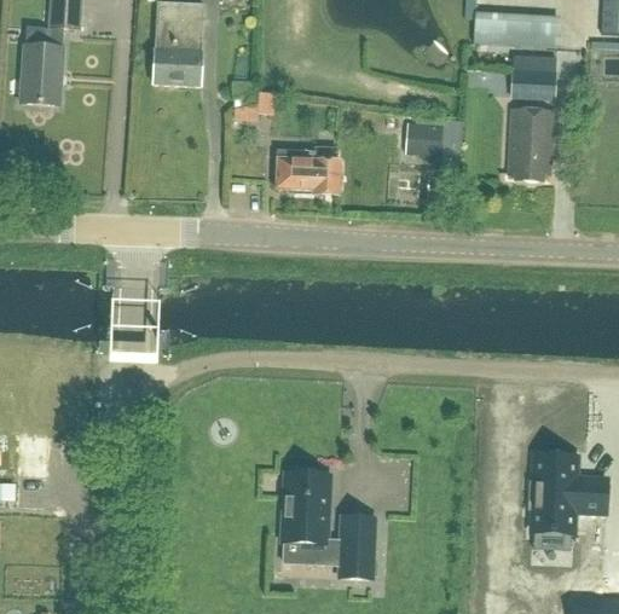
[(51,0),(48,25),(81,28),(82,0),(51,0)]
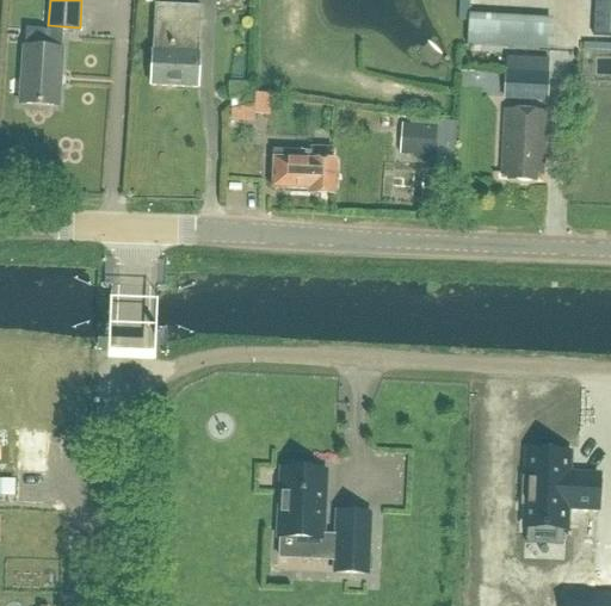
[(594,0),(593,33),(610,33),(610,0),(594,0)]
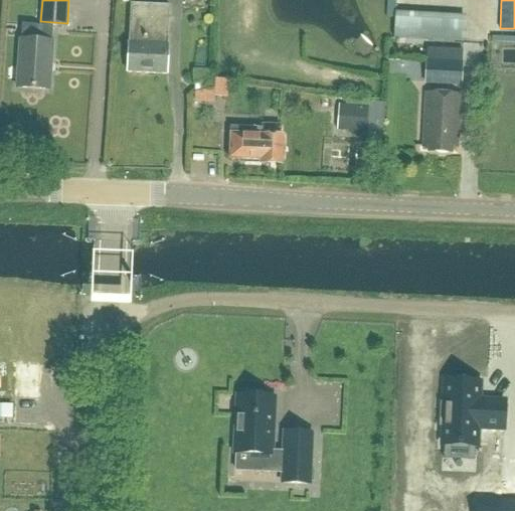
[(131,1),(128,69),(166,71),(170,3),(131,1)]
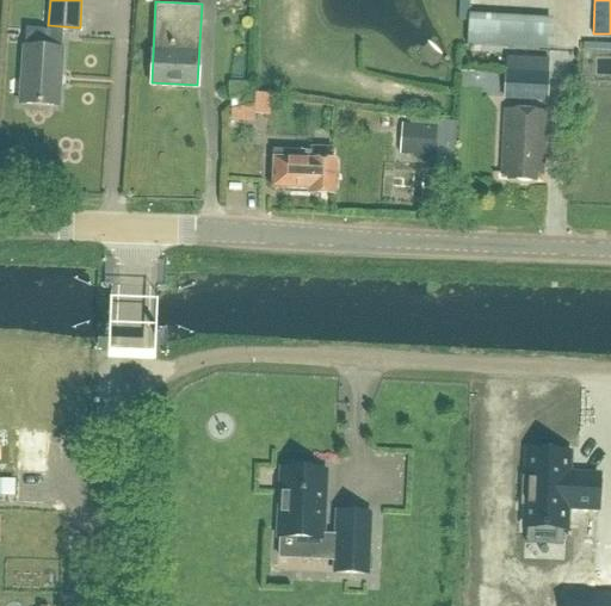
[(62,45),(24,43),(20,100),(59,103),(62,45)]
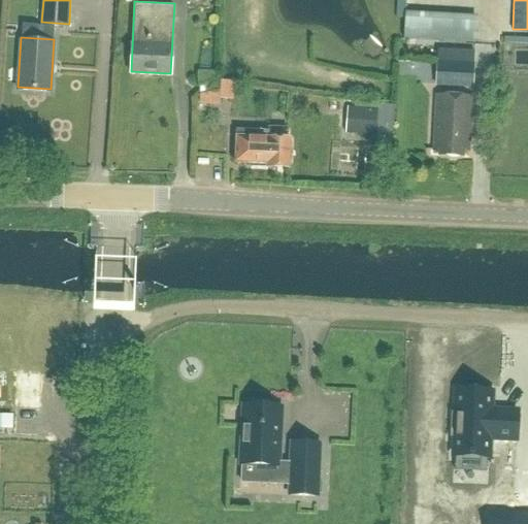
[(472,85),(473,62),(473,46),(436,45),(435,83),(472,85)]
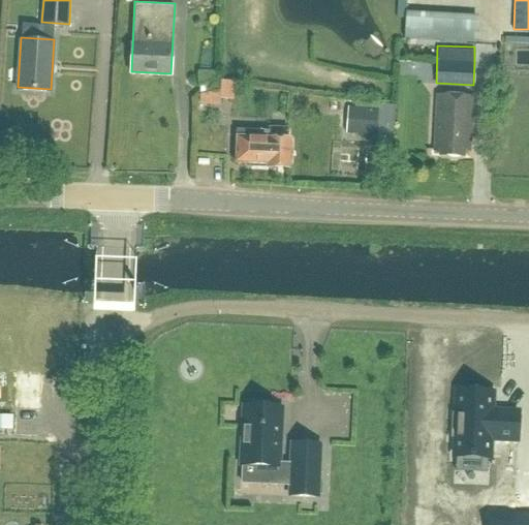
[(472,94),(436,92),(433,148),(438,148),(438,154),(464,155),(464,149),(469,150),(472,94)]
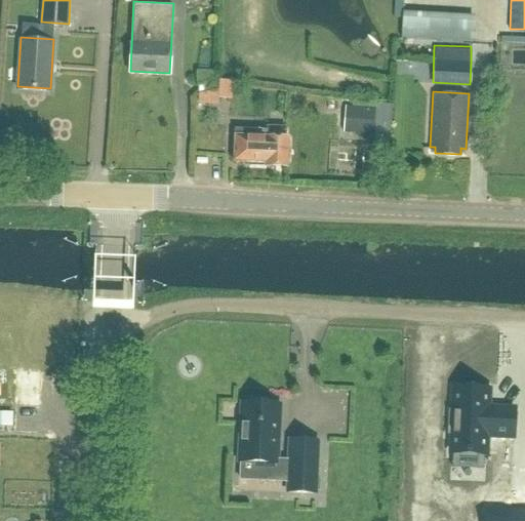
[(219,96),(195,96),(195,109),(219,109),(219,96)]
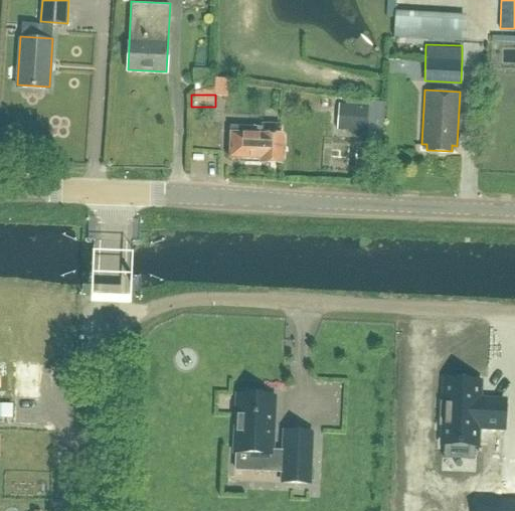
[(336,129),(366,130),(367,104),(337,103),(336,129)]
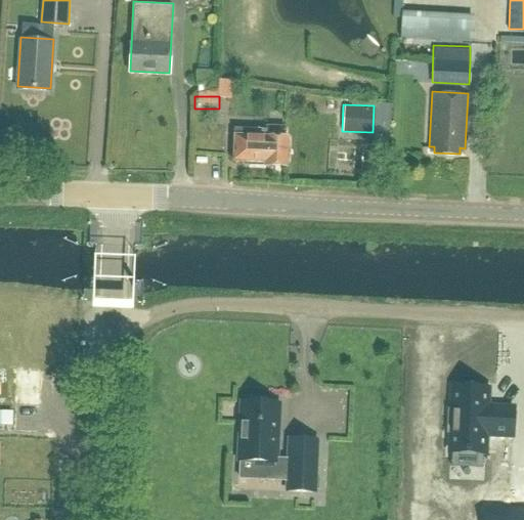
[(265,124),(265,128),(233,127),(232,160),(264,161),(264,163),(286,164),(288,137),(284,137),(285,125),(265,124)]
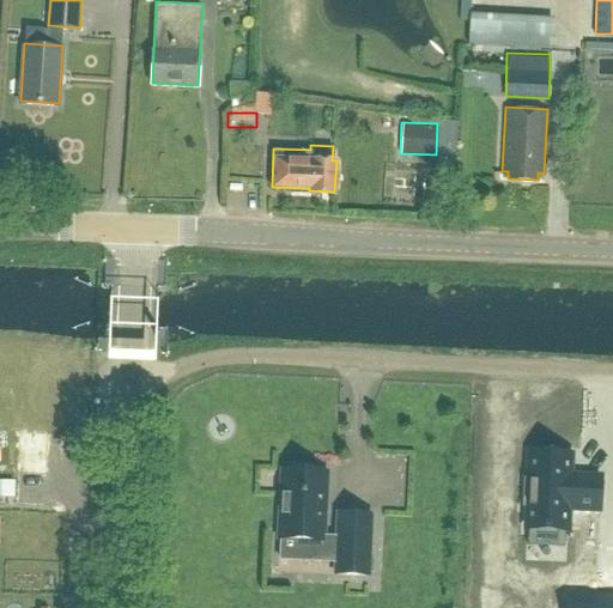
[(570,451),(529,450),(528,476),(523,475),(522,504),(527,504),(526,526),(528,526),(564,528),(566,528),(568,505),(599,508),(600,475),(569,473),(570,451)]
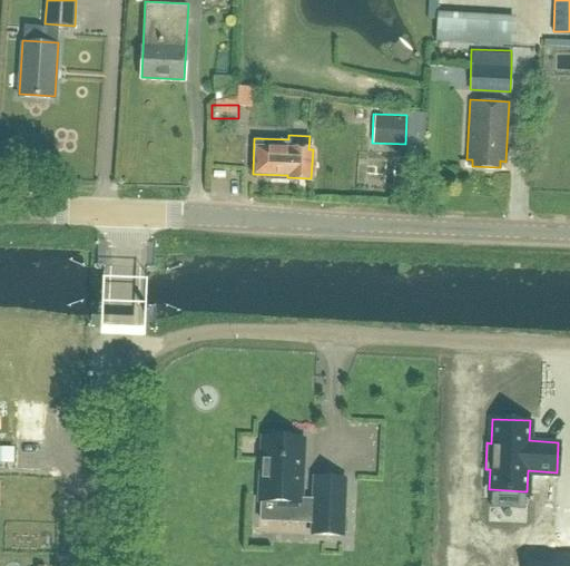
[(341,534),(344,477),(314,476),(313,498),(300,498),(303,437),(292,437),(293,431),(273,431),(273,436),(262,435),(259,499),(284,500),(283,519),(313,520),(312,532),(341,534)]
